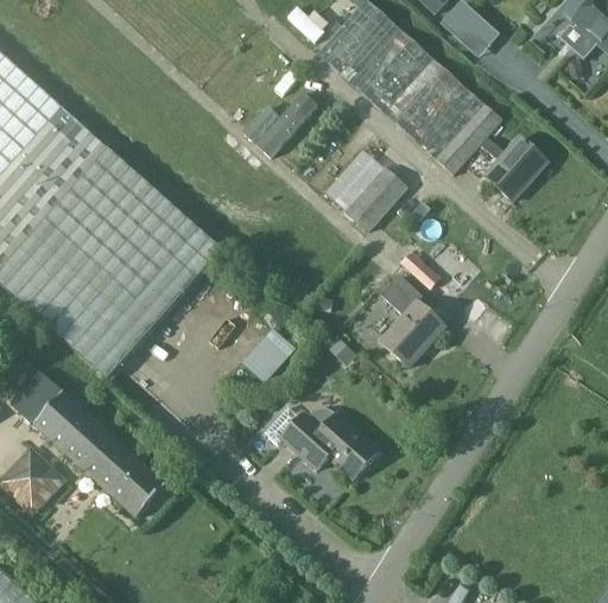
[(329,24),(306,0),(304,0),(291,12),(316,37),(329,24)]
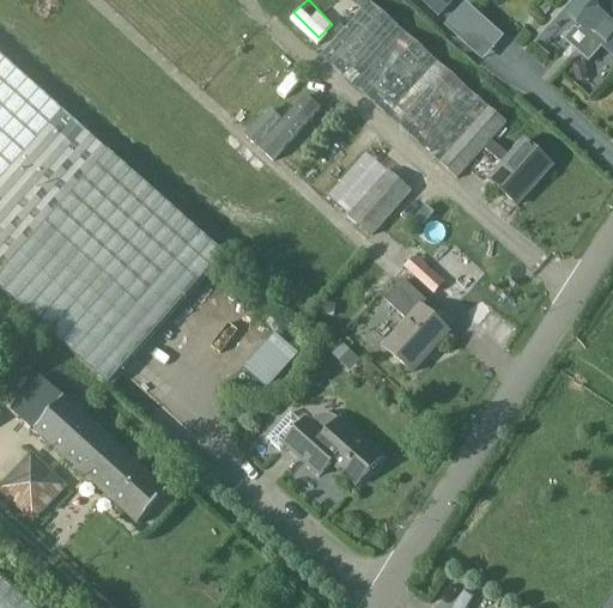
[(489,103),(372,0),(368,0),(322,53),(441,158),(489,103)]
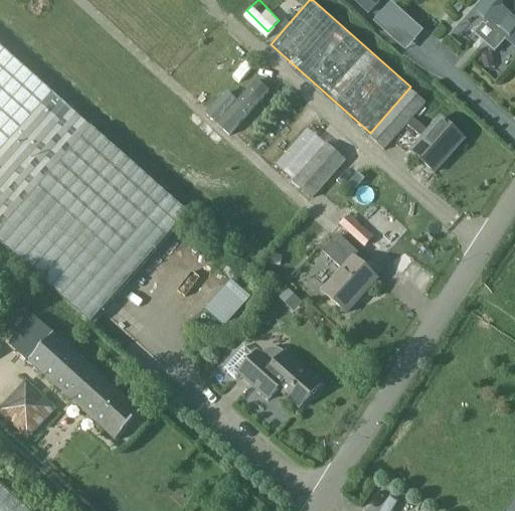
[(501,0),(487,16),(490,18),(485,24),(485,28),(496,38),(500,37),(505,32),(514,41),(514,0),(501,0)]
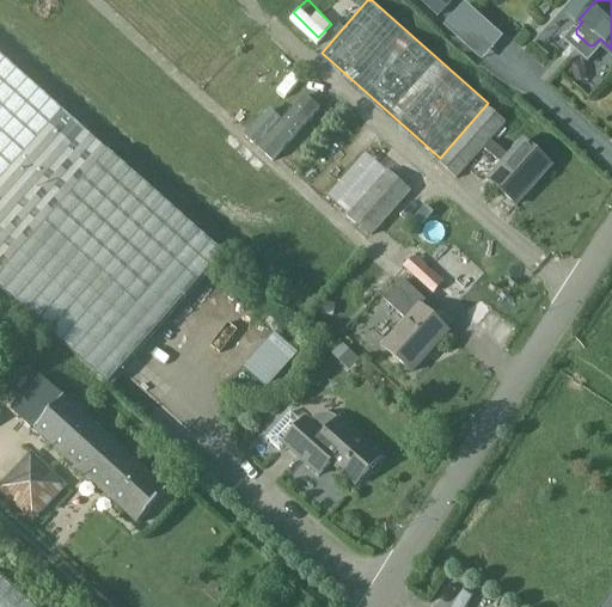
[(446,24),(458,35),(478,13),(465,1),(446,24)]
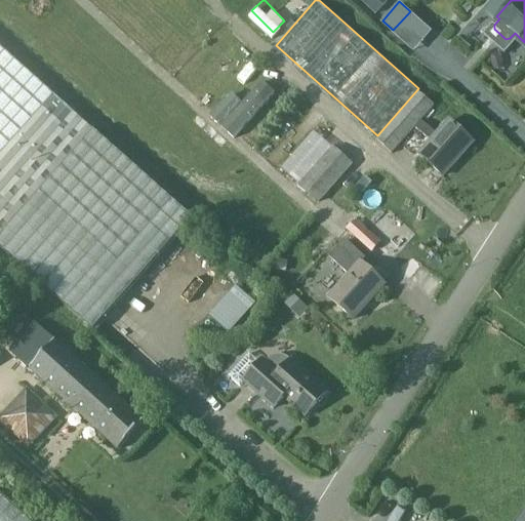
[(0,244),(93,327),(168,242),(192,215),(93,128),(53,92),(0,44),(0,244)]
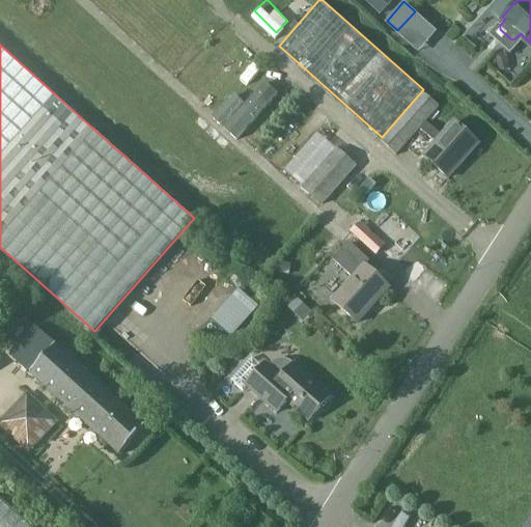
[(267,77),(247,98),(235,87),(214,111),(238,134),(280,88),(267,77)]
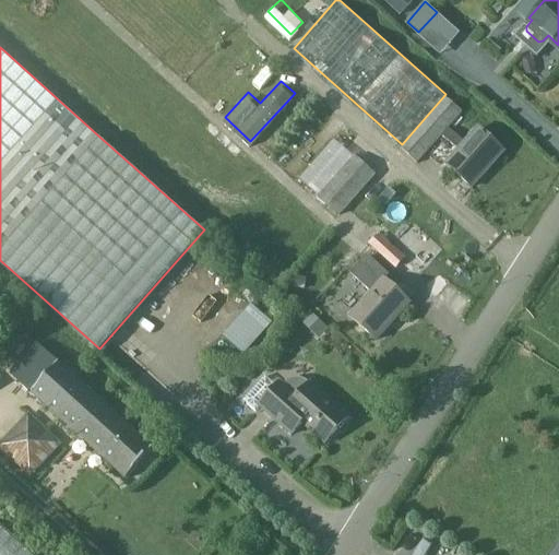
[(462,108),(445,94),(402,144),(418,158),(442,131),(459,145),(445,161),(472,184),(503,146),(478,125),(465,140),(448,124),(462,108)]
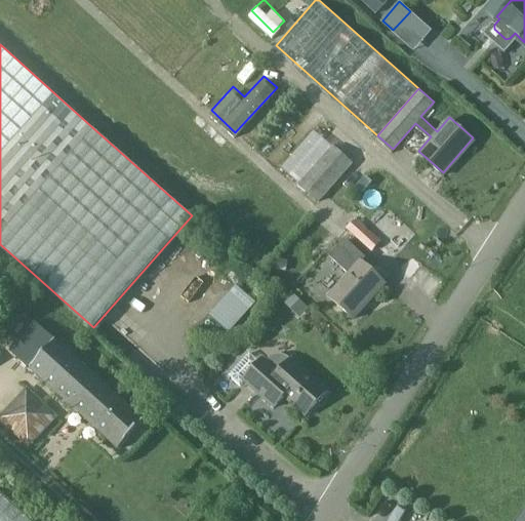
[(321,197),(353,160),(334,144),(303,181),(321,197)]
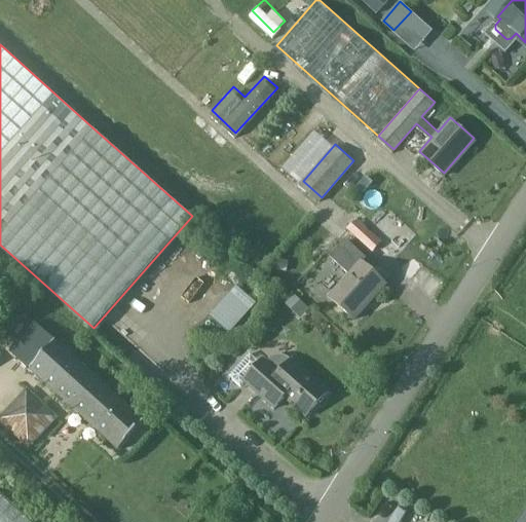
[(399,241),(413,228),(392,207),(379,219),(399,241)]
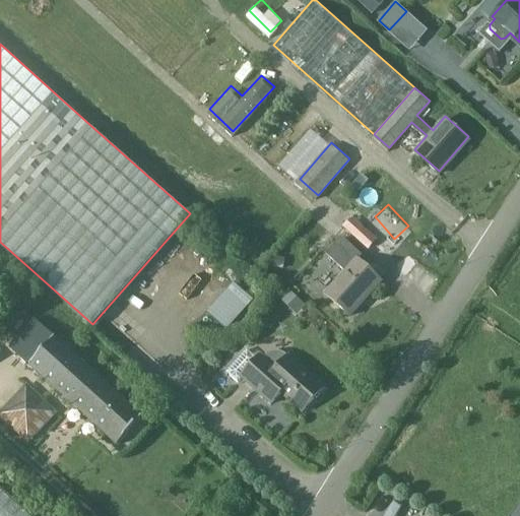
[(368,247),(377,237),(352,214),(343,224),(368,247)]
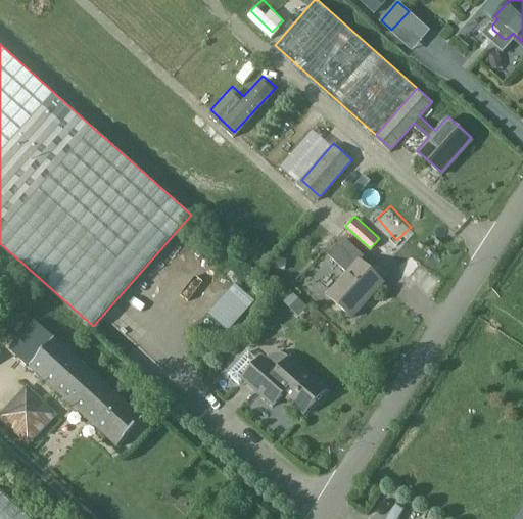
[(384,281),(361,260),(365,255),(358,248),(343,236),(328,252),(342,265),(348,271),(329,292),(353,315),(384,281)]
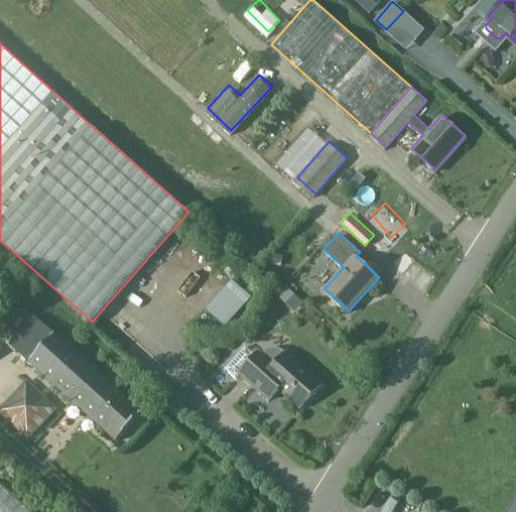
[(271,262),(279,263),(281,250),(273,249),(271,262)]
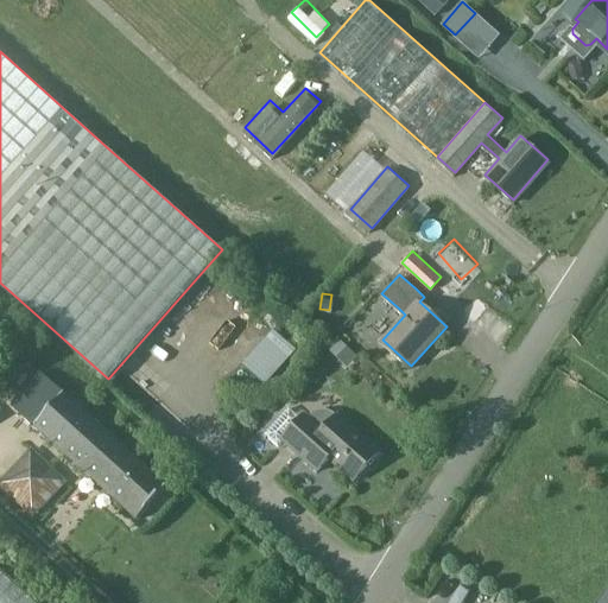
[(227,341),(252,353),(268,322),(244,309),(227,341)]
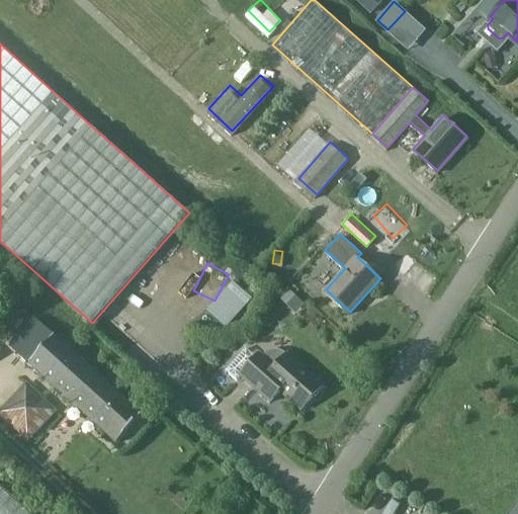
[(227,323),(255,293),(236,276),(208,306),(227,323)]
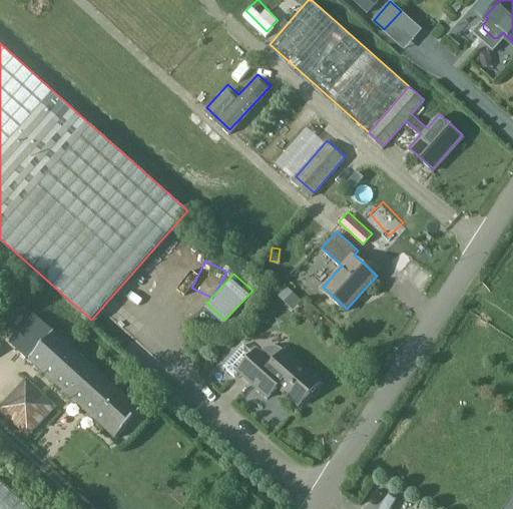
[(117,435),(141,409),(37,314),(13,340),(117,435)]
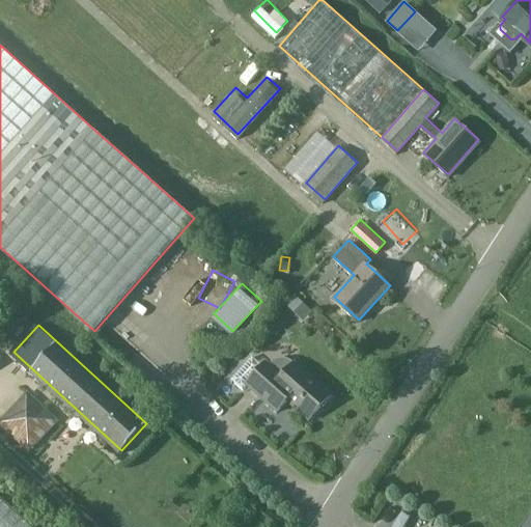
[(328,400),(329,396),(332,393),(296,361),(295,362),(292,360),(289,358),(286,358),(282,358),(279,358),(276,359),(274,361),(271,363),(268,360),(248,383),(278,410),(288,398),(310,418),(322,405),(325,404),(328,400)]
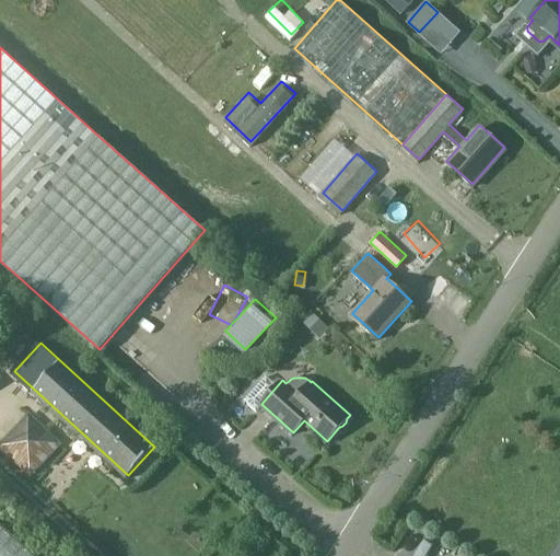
[(0,446),(31,475),(62,442),(28,410),(0,440),(0,446)]
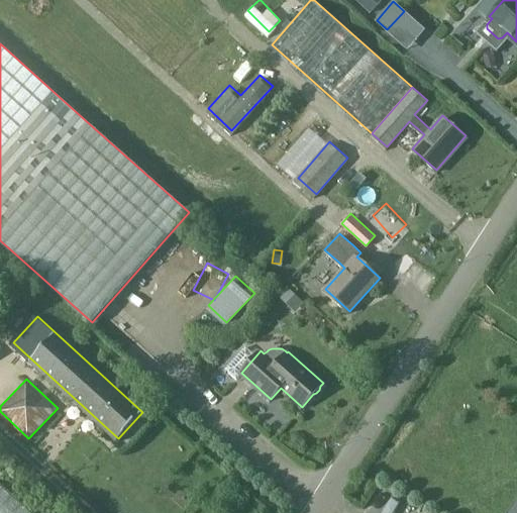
[(0,512),(31,512),(0,484),(0,512)]
